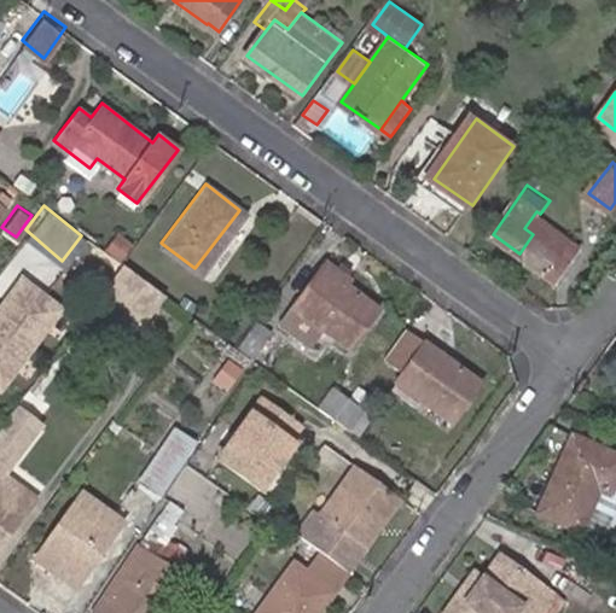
[(533,234),(519,254),(557,280),(582,244),(540,214),(536,211),(524,228),(533,234)]
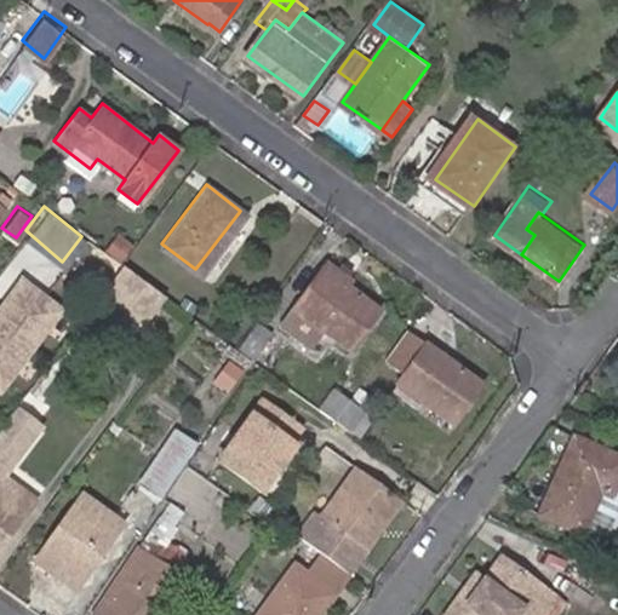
[(129,260),(108,291),(152,321),(172,291),(129,260)]
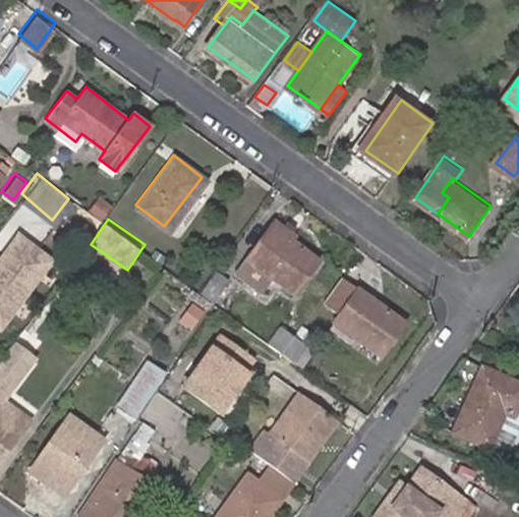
[(276,220),(273,225),(249,257),(294,290),(318,257),(289,236),(292,231),(276,220)]
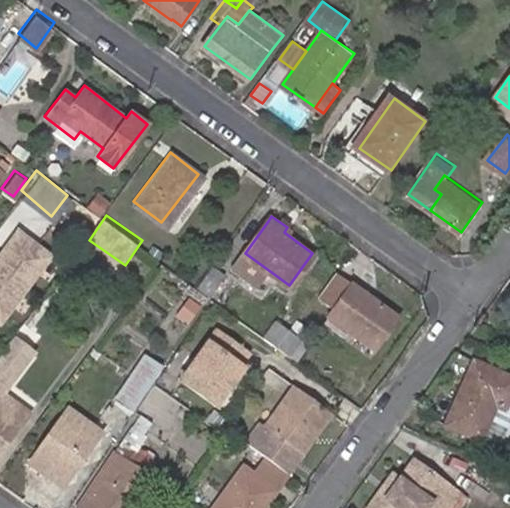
[(0,247),(0,314),(48,251),(16,227),(0,247)]
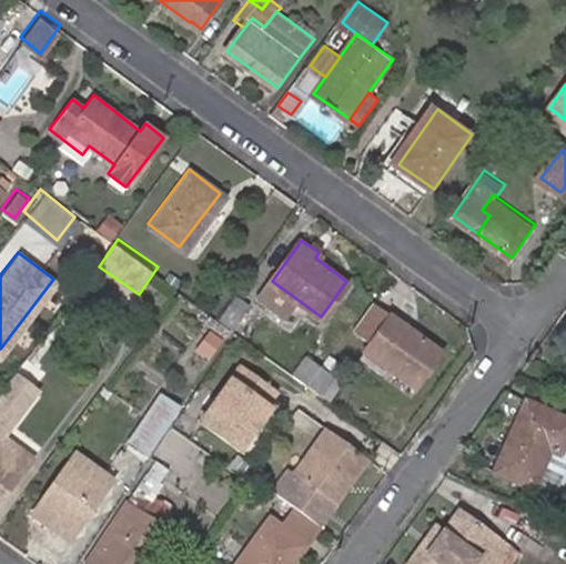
[(441,349),(374,302),(355,328),(372,340),(366,349),(361,356),(385,373),(410,391),(416,383),(441,349)]
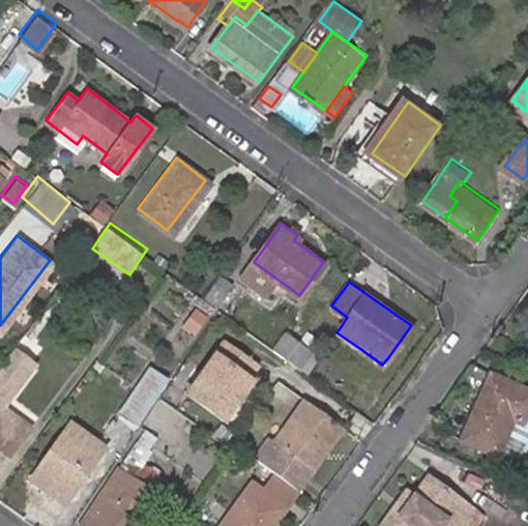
[(291,354),(300,341),(288,331),(277,346),(274,348),(288,357),(290,354),(291,354)]
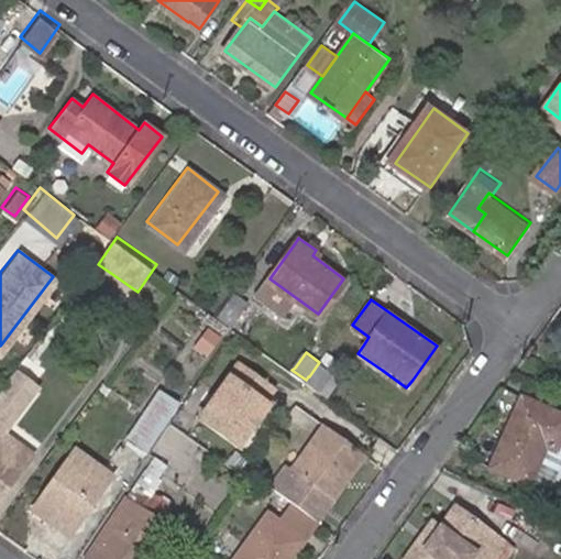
[(238,360),(196,416),(241,449),(281,391),(238,360)]
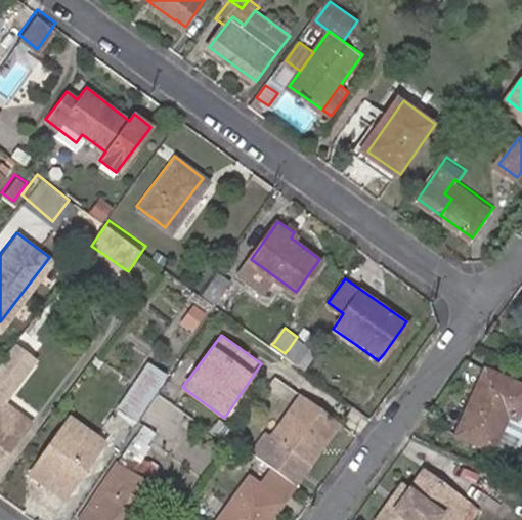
[(309,345),(297,337),(288,350),(287,350),(285,353),(297,362),(300,358),(302,356),(309,345)]
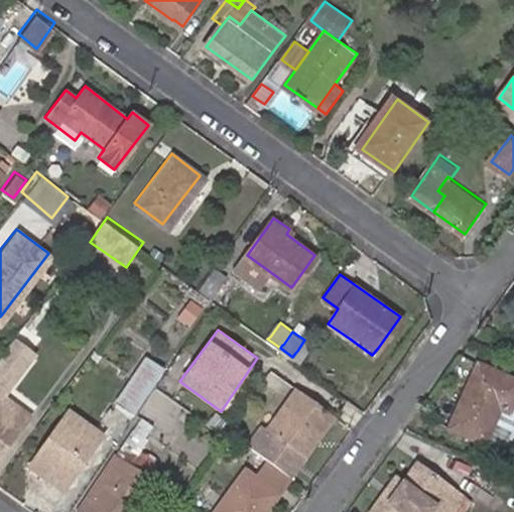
[(303,355),(297,351),(295,353),(292,357),(298,361),(303,355)]
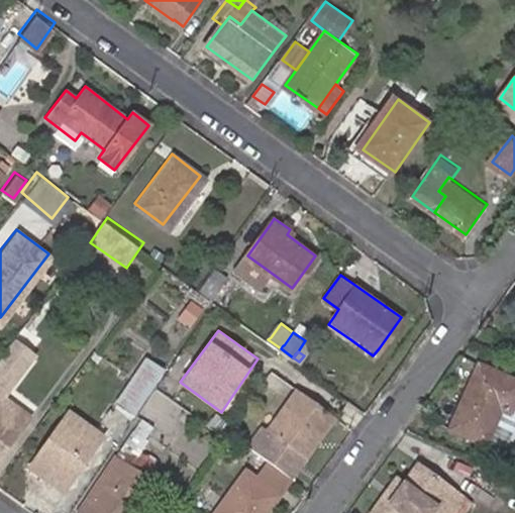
[(514,374),(479,360),(449,426),(499,447),(514,412),(514,374)]
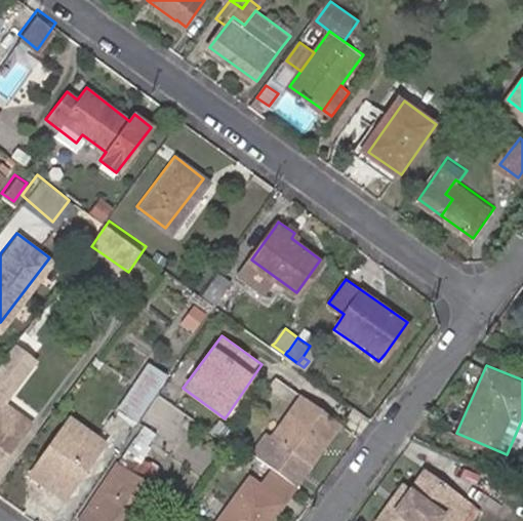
[(138,387),(118,414),(135,427),(170,379),(154,366),(138,387)]
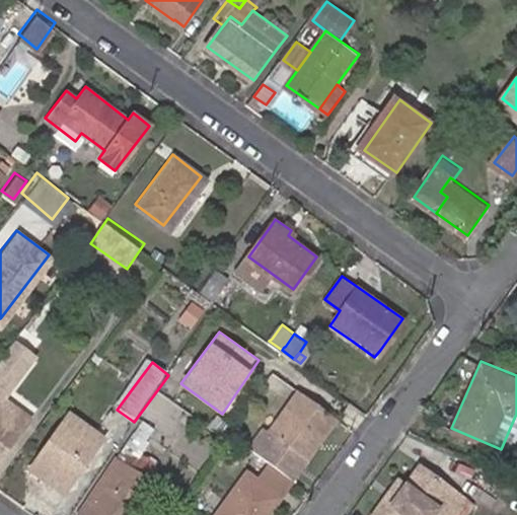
[(0,388),(12,372),(0,363),(0,447),(19,421),(0,407),(0,388)]
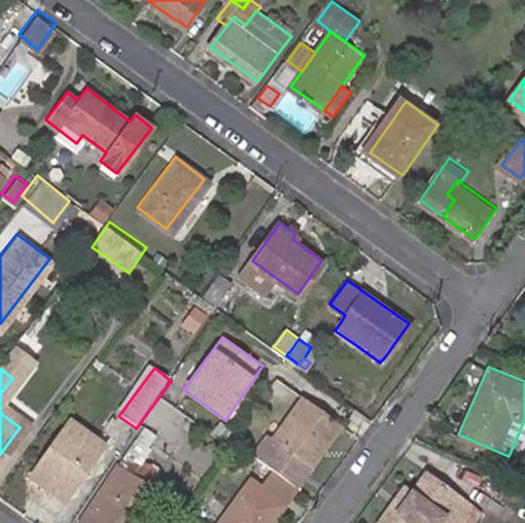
[(273,468),(299,487),(344,424),(302,394),(273,434),(268,430),(252,452),(273,468)]
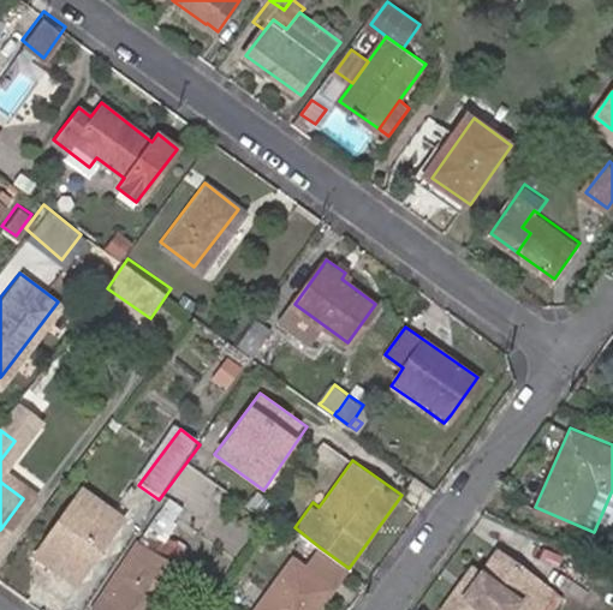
[(78,490),(33,552),(72,582),(76,585),(121,521),(78,489),(78,490)]
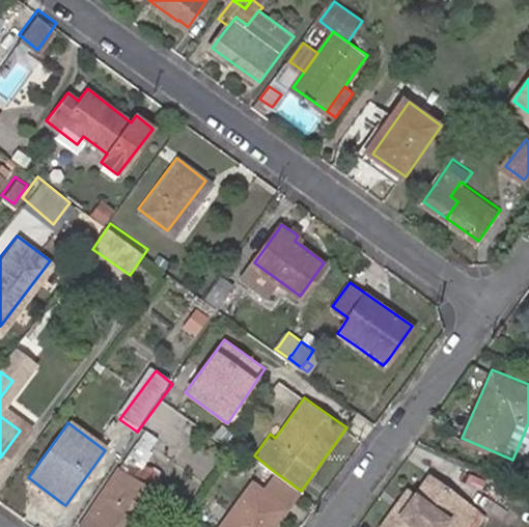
[(84,526),(121,526),(160,476),(134,455),(82,525),(84,526)]
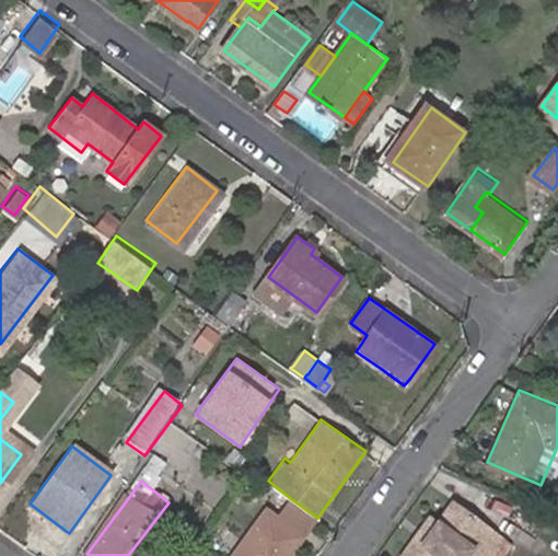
[(286,505),(312,525),(317,518),(290,498),(286,505)]
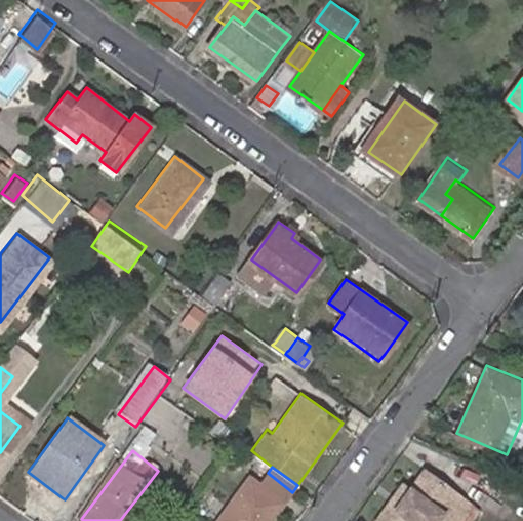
[(404,481),(375,520),(458,520),(473,503),(426,468),(412,486),(404,481)]
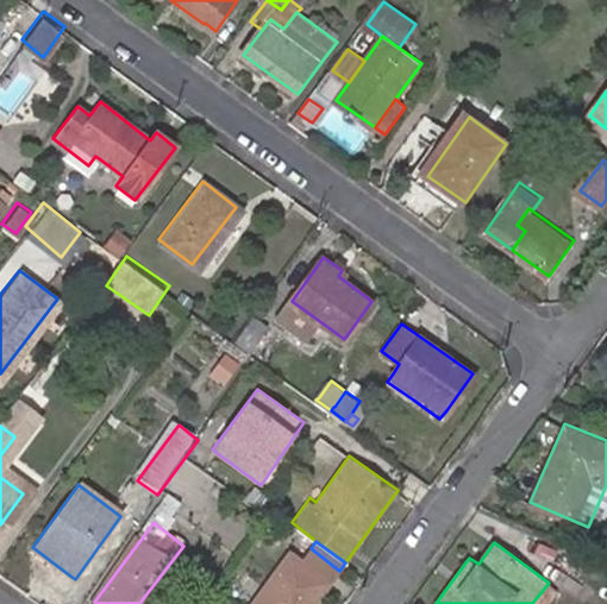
[(313,603),(339,571),(311,548),(301,561),(289,553),(251,603),(313,603)]
